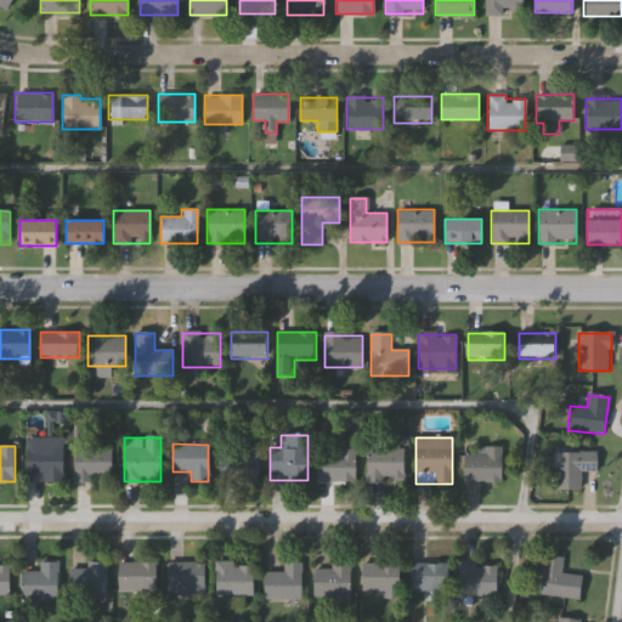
[(74,481),(74,446),(112,446),(112,481),(74,481)]
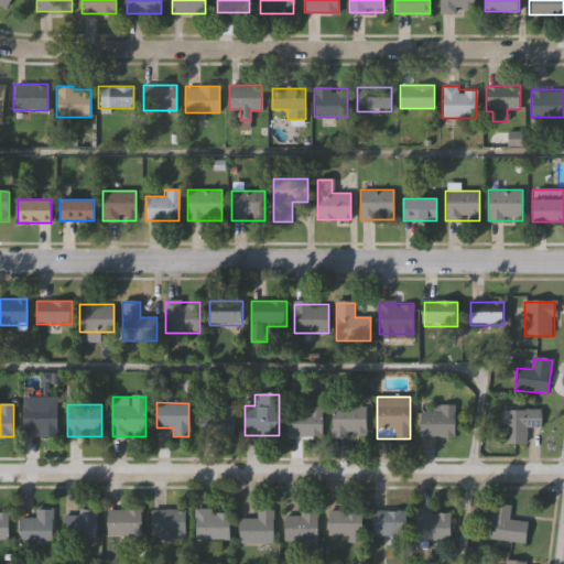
[(23,405),(57,405),(57,432),(23,432),(23,405)]
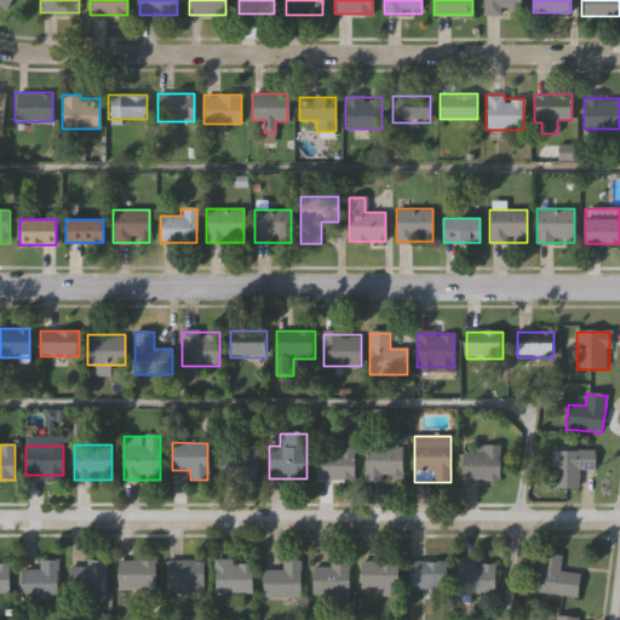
[(220,447),(257,447),(257,482),(220,482),(220,447)]
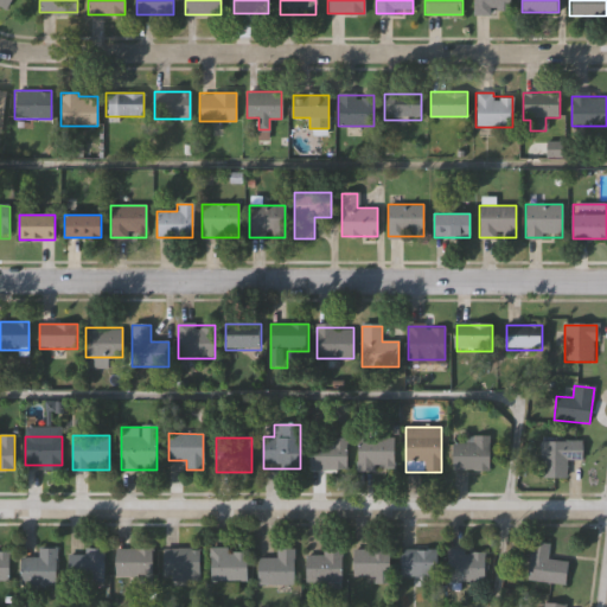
[(358,438),(394,438),(394,468),(358,468),(358,438)]
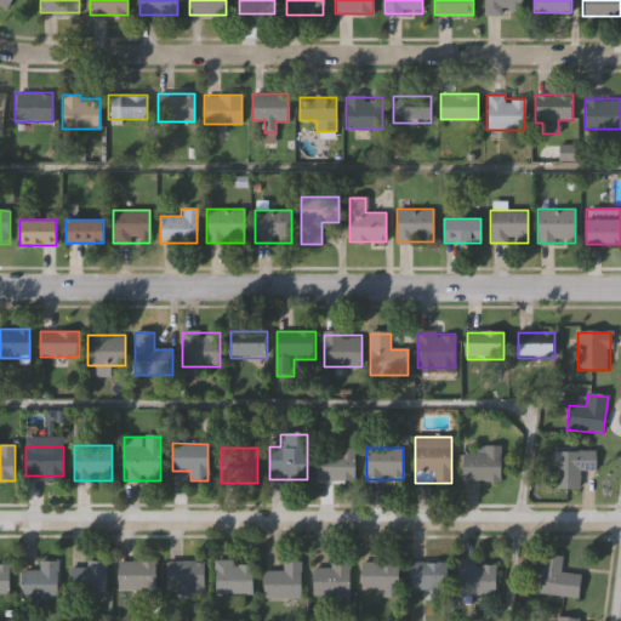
[(463,482),(463,448),(501,448),(501,482),(463,482)]
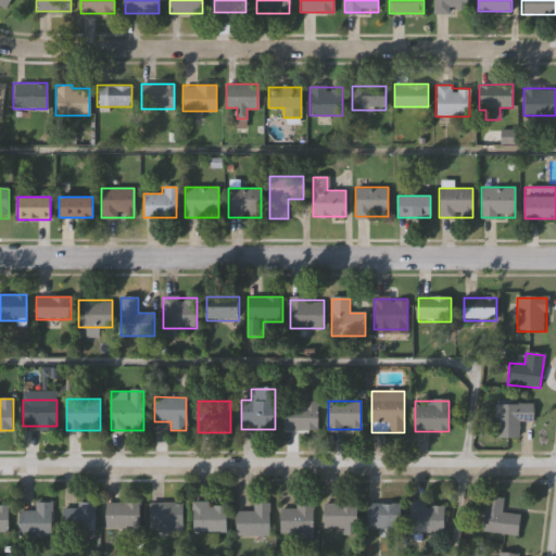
[(318,431),(283,431),(283,402),(318,402),(318,431)]
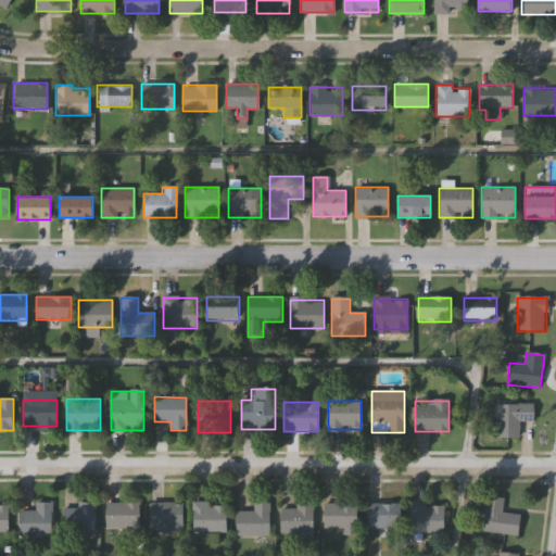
[(518,440),(495,440),(495,404),(533,404),(533,421),(518,421),(518,440)]
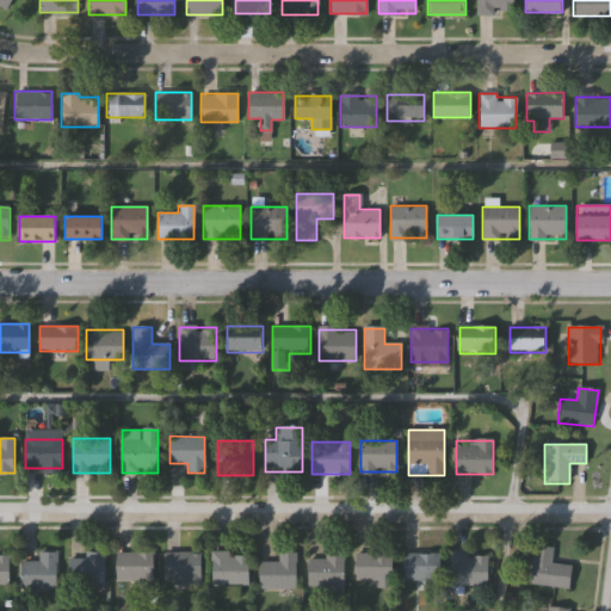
[(551,565),(573,566),(571,588),(531,585),(535,545),(553,548),(551,565)]
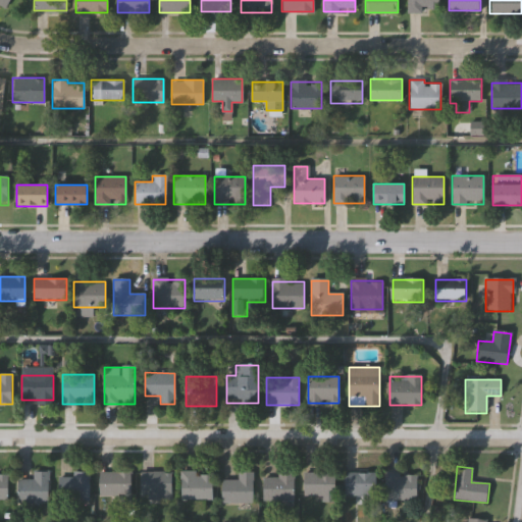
[(48,472),(48,504),(17,504),(17,479),(33,479),(33,472),(48,472)]
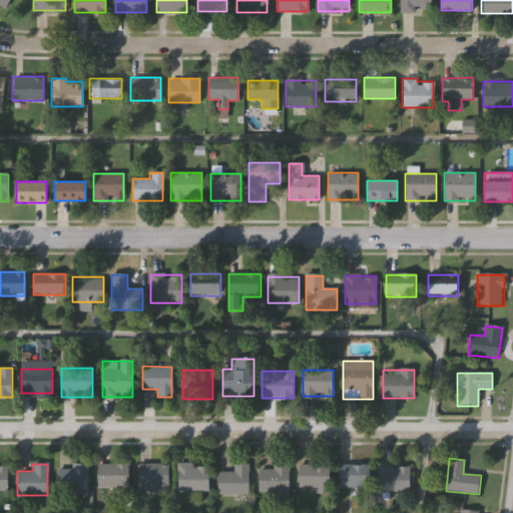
[(115,488),(98,488),(98,464),(129,464),(129,493),(115,493),(115,488)]
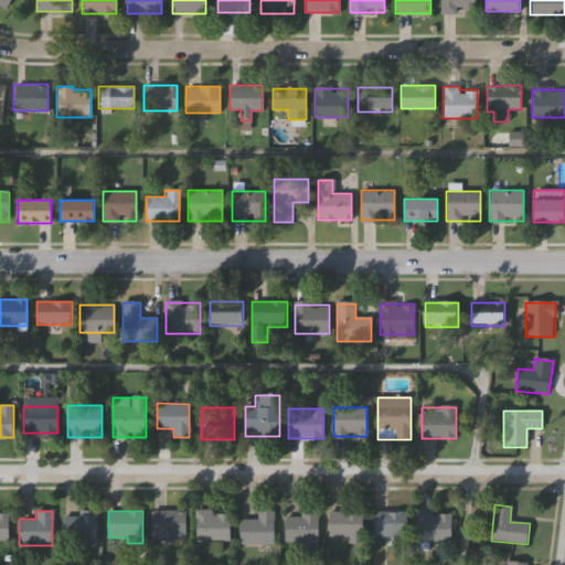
[(153,511),(185,511),(185,541),(153,541),(153,511)]
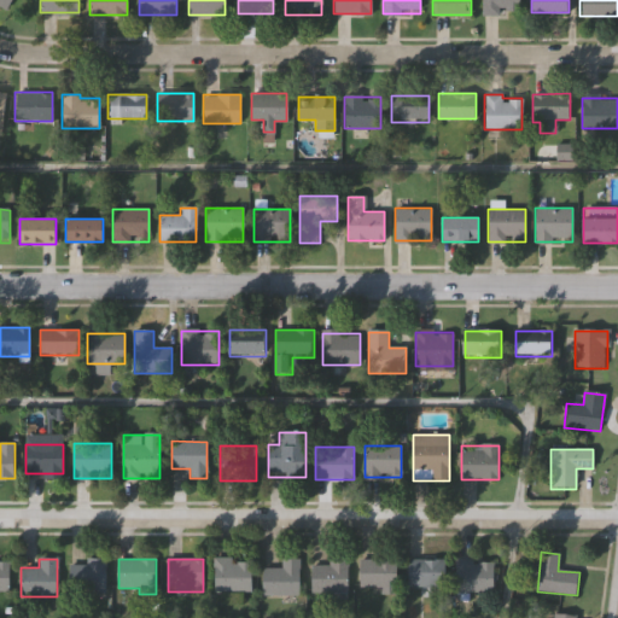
[(214,592),(214,559),(251,559),(251,592),(214,592)]
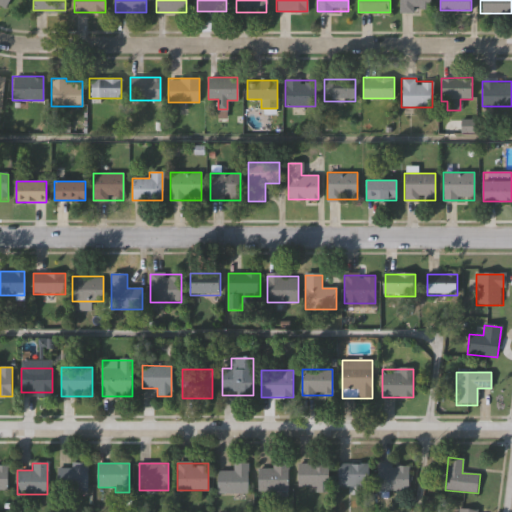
[(248,463),(248,494),(218,494),(218,471),(233,471),(233,463),(248,463)]
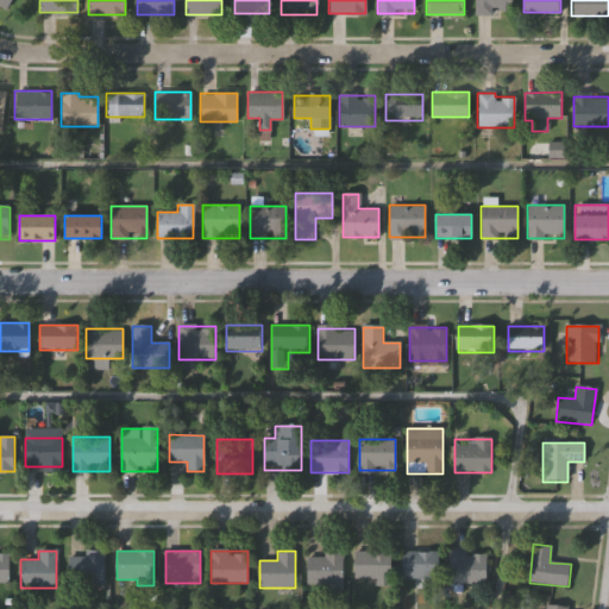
[(307,584),(307,557),(322,557),(322,551),(343,551),(343,584),(307,584)]
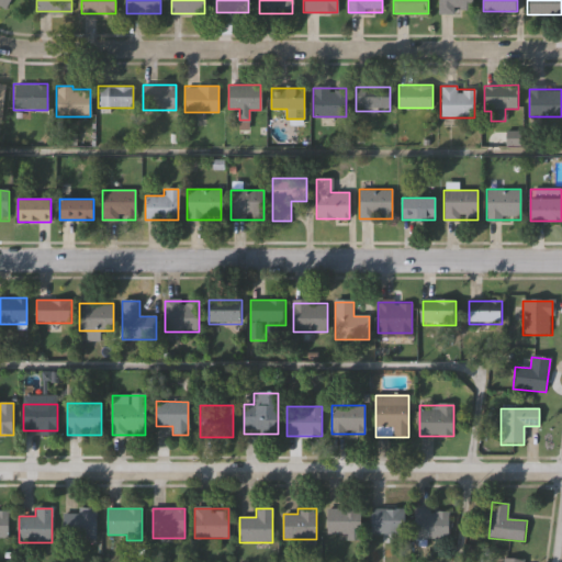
[(96,509),(96,539),(64,539),(64,509),(96,509)]
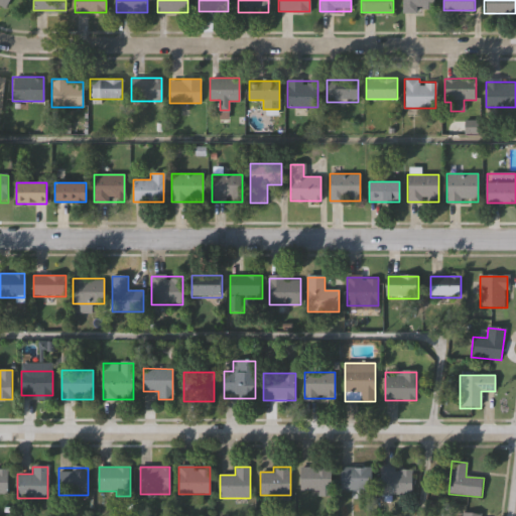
[(332,468),(332,492),(300,492),(300,468),(332,468)]
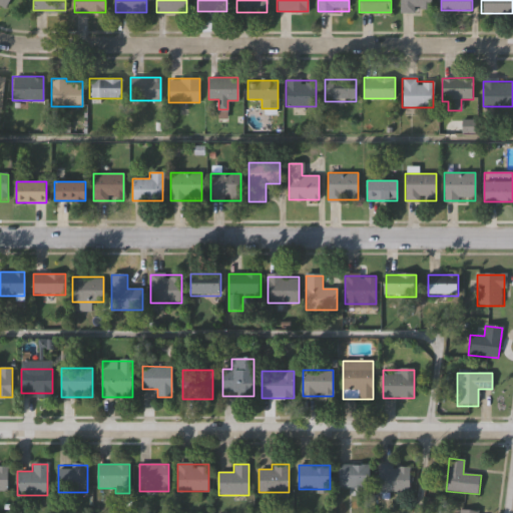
[(370,465),(370,488),(339,488),(339,465),(370,465)]
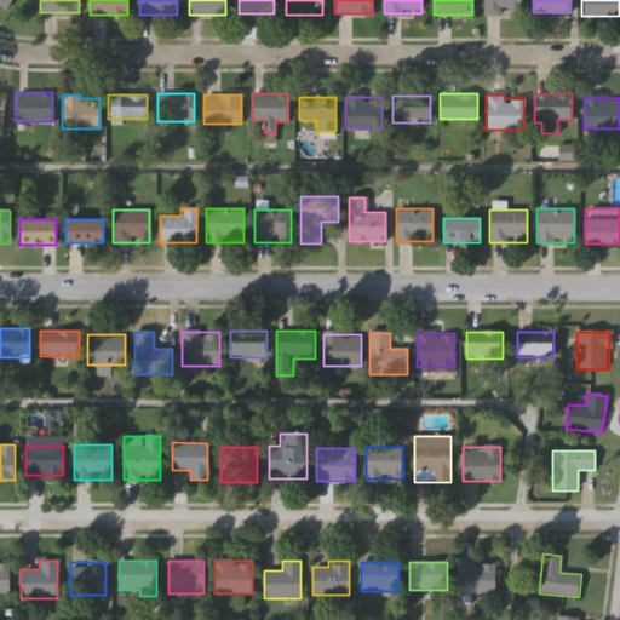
[(0,563),(0,595),(10,595),(10,563),(0,563)]
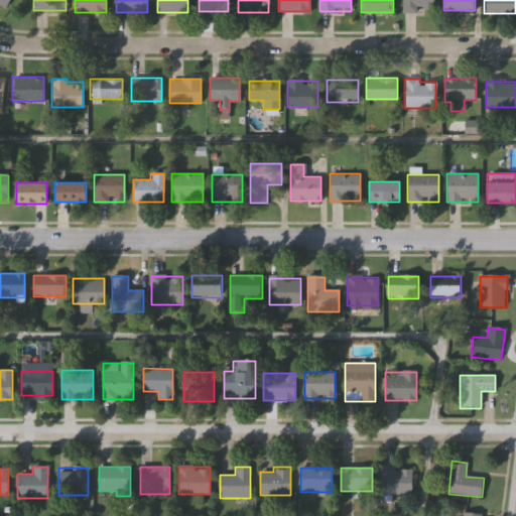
[(412,496),(381,496),(381,469),(412,469),(412,496)]
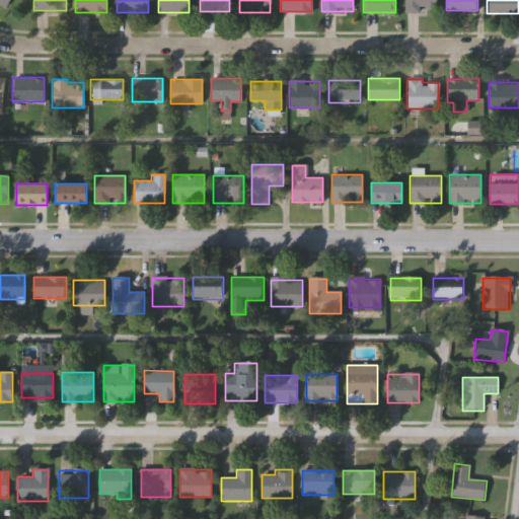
All buildings are outlined.
